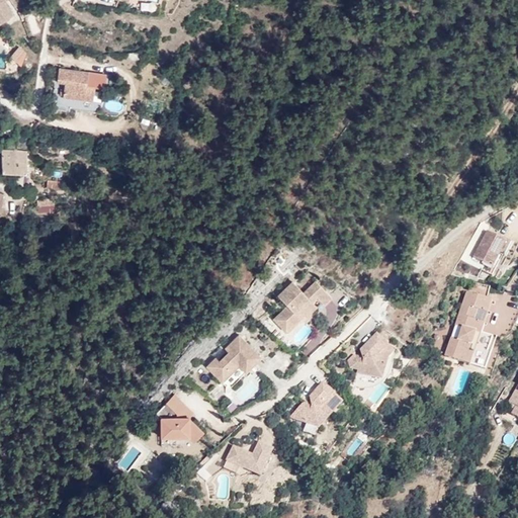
[(0,0),(0,22),(13,15),(4,0),(0,0)]
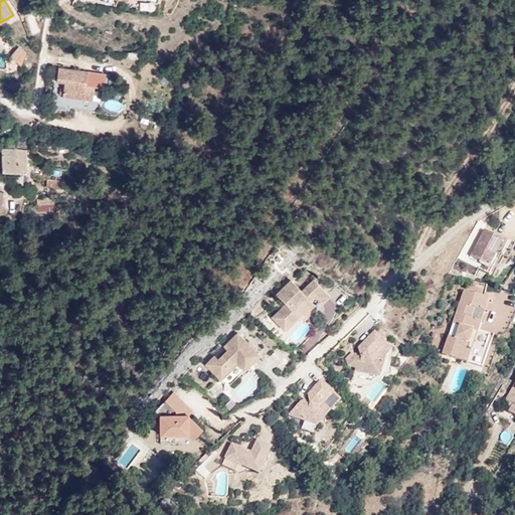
[(10,56),(19,65),(24,53),(18,47),(10,56)]
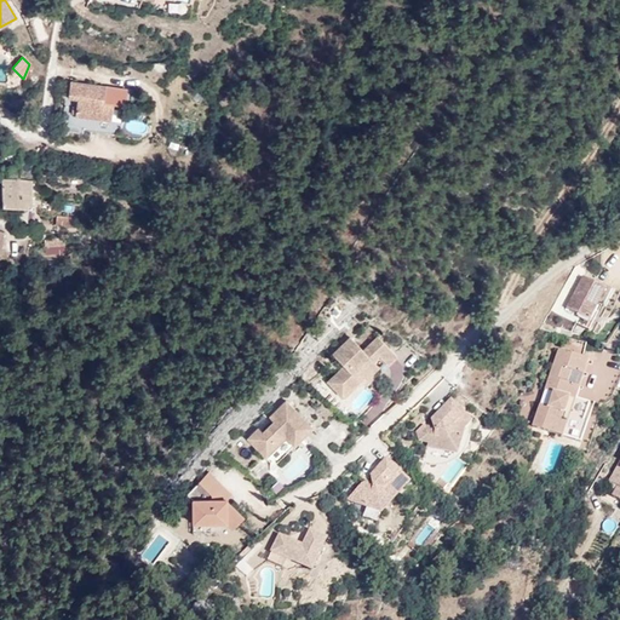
[(105,86),(70,82),(68,98),(78,99),(75,115),(113,120),(114,104),(104,102),(105,86)]
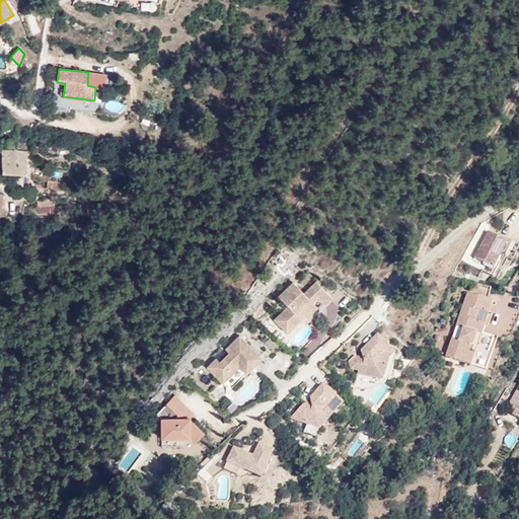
[(106,101),(105,109),(121,110),(122,102),(106,101)]
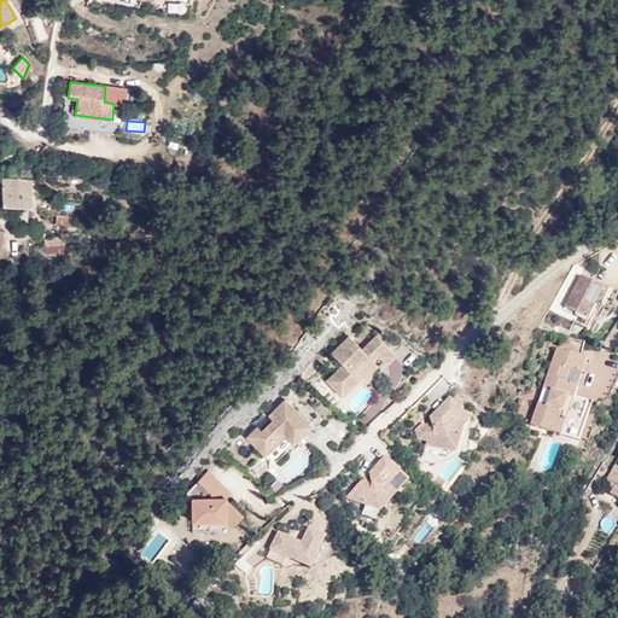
[(3,205),(18,207),(19,179),(19,176),(18,176),(18,178),(4,179),(4,176),(3,176),(3,205)]
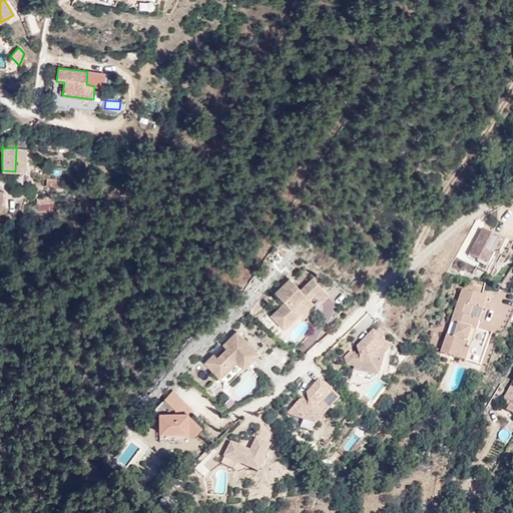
[(16,148),(15,171),(26,172),(27,149),(16,148)]
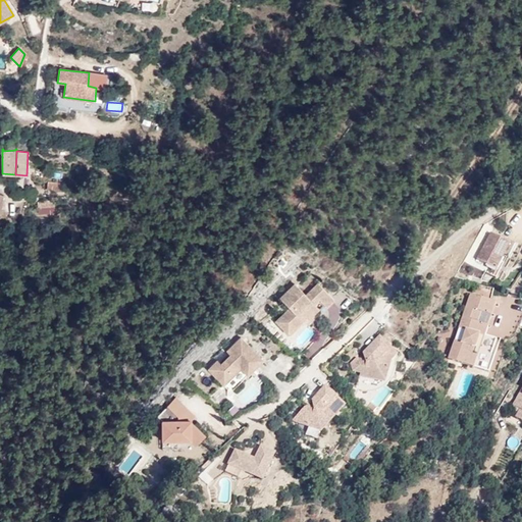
[(47,189),(60,191),(61,183),(48,181),(47,189)]
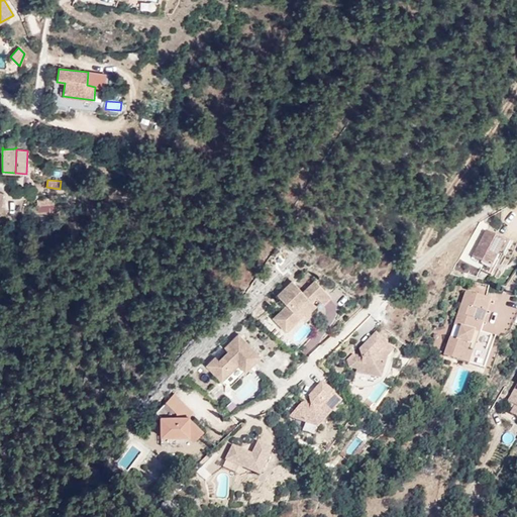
[(488,275),(499,254),(505,241),(486,231),(473,257),(483,263),(480,270),(488,275)]
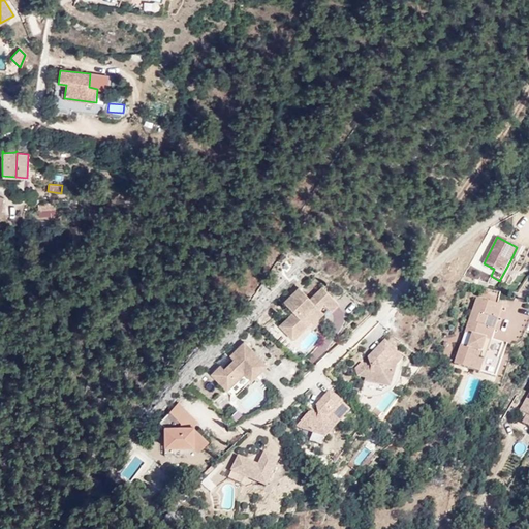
[(514,262),(510,260),(499,281),(502,282),(514,262)]
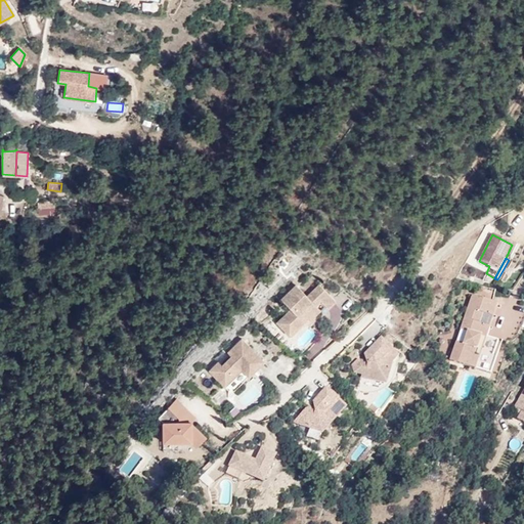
[(306,318),(317,308),(315,305),(319,301),(328,309),(335,301),(319,286),(307,298),(297,287),(281,301),(291,311),(284,319),(295,331),(303,321),(301,319),(304,316),(306,318)]
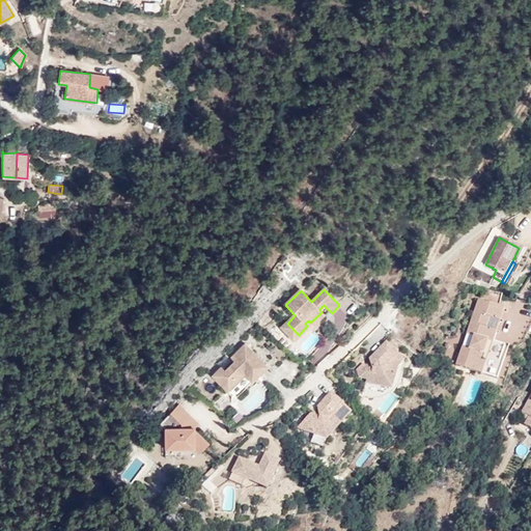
[(477,353),(482,354),(486,341),(492,343),(495,333),(484,329),(487,318),(498,323),(503,308),(478,300),(467,334),(473,337),(469,350),(463,346),(456,365),(481,374),(484,363),(480,361),(475,360),(477,353)]
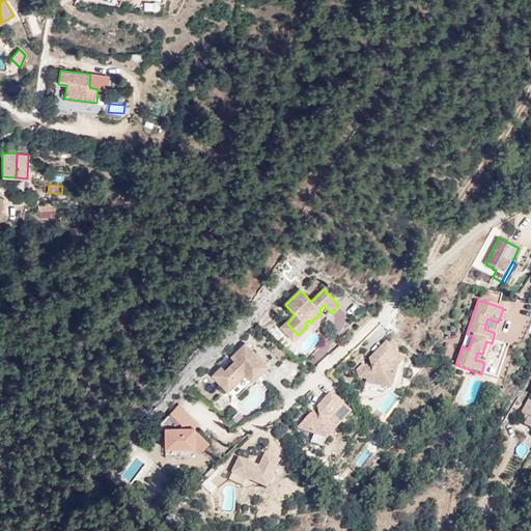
[(325,315),(322,312),(310,323),(313,326),(325,315)]
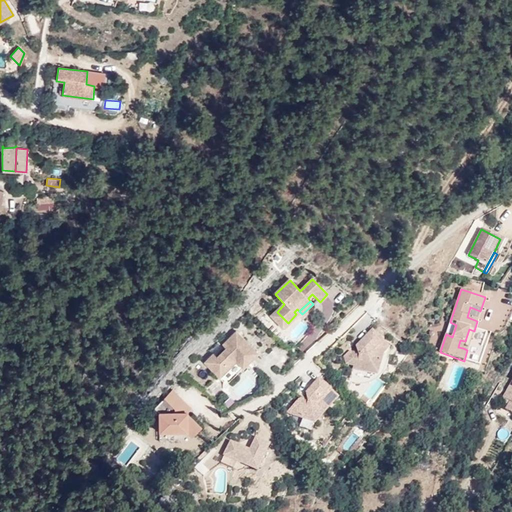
[(288,323),(277,312),(272,317),(282,328),(288,323)]
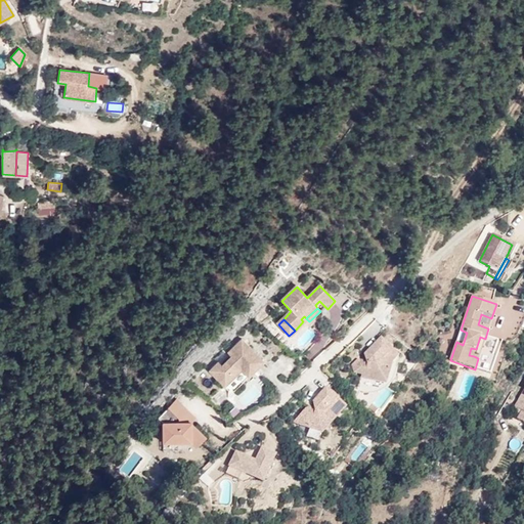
[(372,378),(388,382),(393,360),(399,355),(383,338),(372,349),(378,355),(370,361),(368,361),(359,359),(354,363),(356,370),(364,373),(370,375),(369,377),(372,378)]
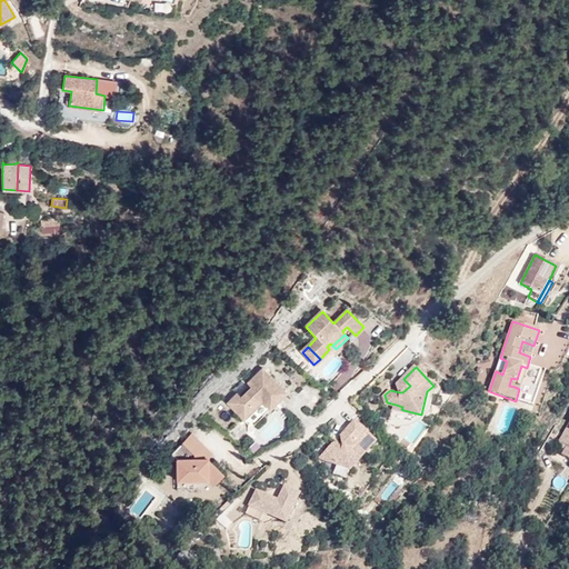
[(271,396),(278,403),(287,395),(263,369),(248,383),(251,388),(241,399),(237,395),(228,405),(245,421),(263,403),(271,396)]
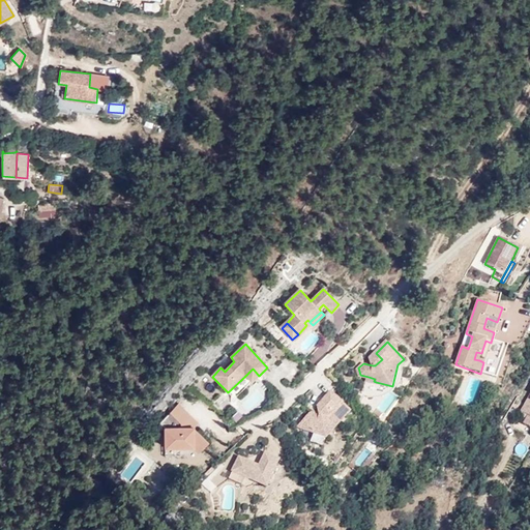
[(382,359),(376,353),(371,358),(373,365),(375,365),(382,359)]
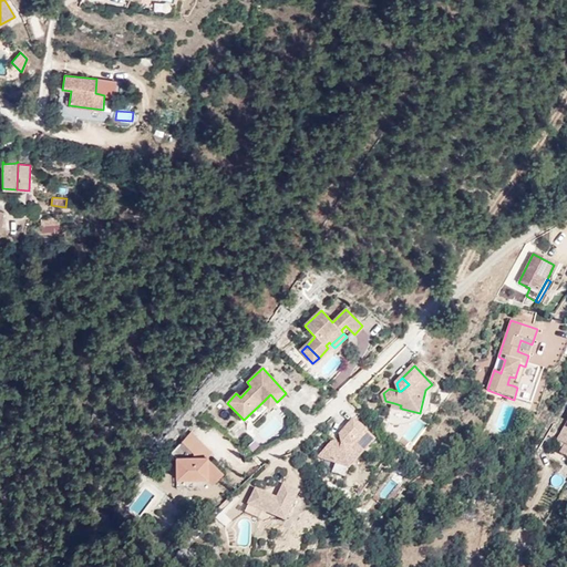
[(420,413),(402,409),(397,423),(397,424),(399,424),(402,424),(403,424),(406,424),(408,423),(410,423),(411,423),(412,422),(413,422),(415,421),(416,420),(418,420),(419,419),(420,419),(420,418),(421,418),(421,416),(422,416),(422,415),(423,415),(423,414),(424,414),(425,413),(425,412),(426,412),(426,411),(428,410),(428,409),(429,409),(429,408),(430,406),(430,405),(431,404),(431,403),(431,402),(431,401),(432,401),(432,400),(432,399),(432,398),(432,397),(432,395),(432,394),(432,392),(425,390),(420,413)]
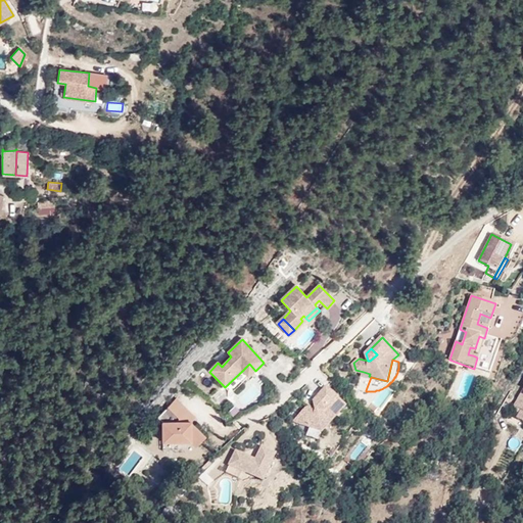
[(248,377),(255,371),(249,364),(242,371),(248,377)]
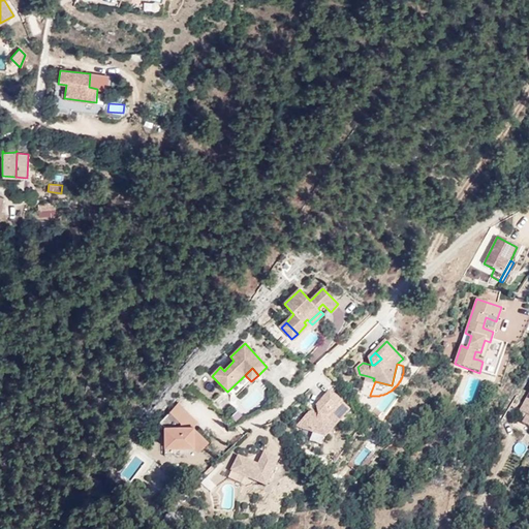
[(324,415),(319,414),(312,411),(298,427),(327,437),(350,411),(331,393),(320,404),(325,409),(324,410),(324,415)]
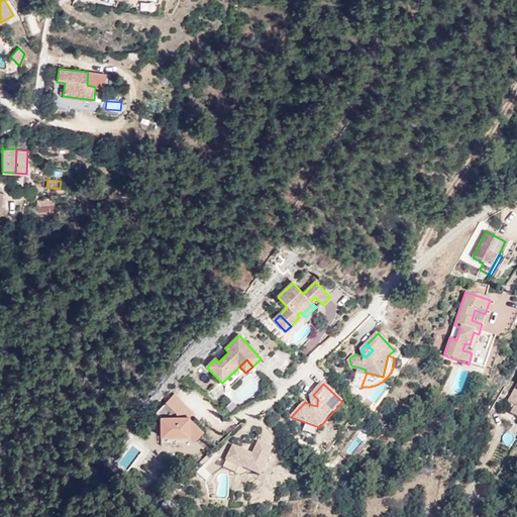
[(514,406),(513,409),(510,414),(516,418),(516,385),(508,402),(514,406)]
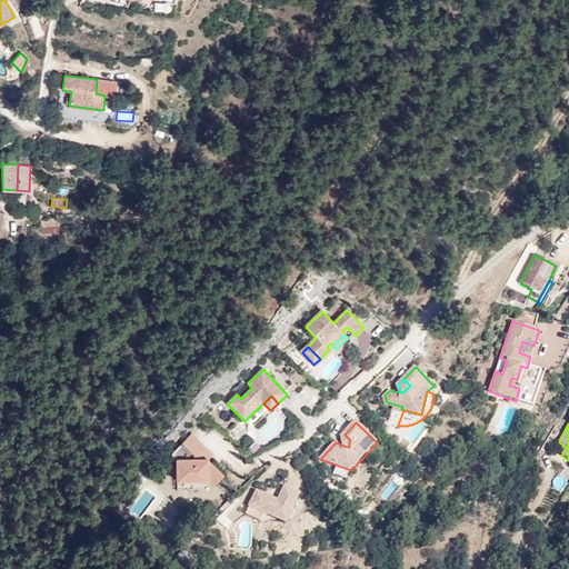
[(192,435),(183,443),(196,456),(196,460),(208,460),(212,456),(192,435)]
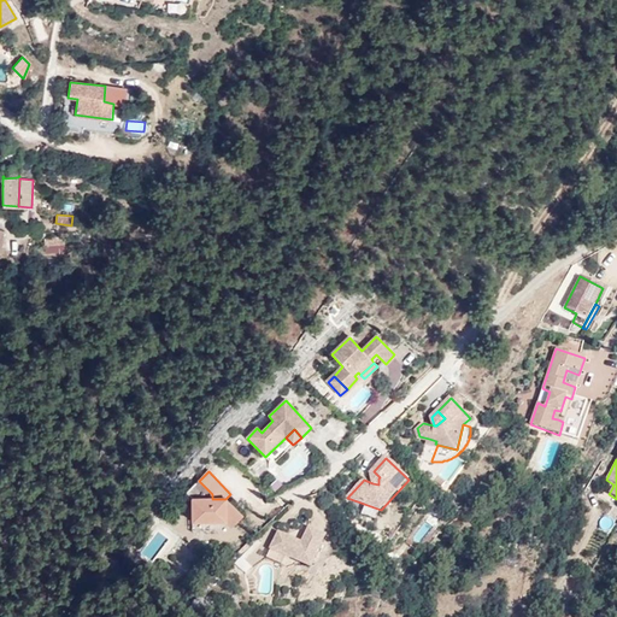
[(370,475),(372,483),(378,485),(378,479),(380,477),(374,471),(370,475)]
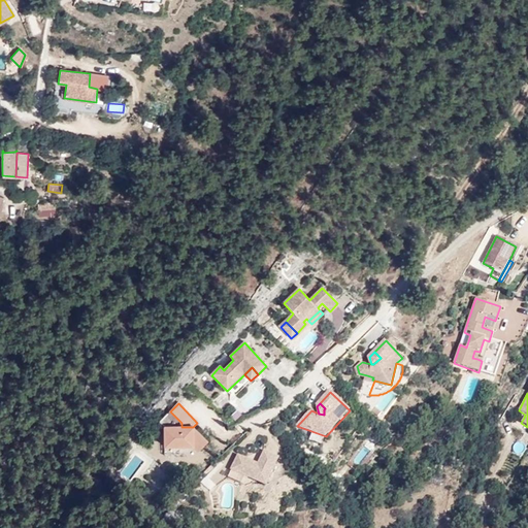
[(182,423),(170,411),(160,423),(165,428),(165,447),(193,447),(198,452),(208,441),(193,427),(182,427),(182,423)]
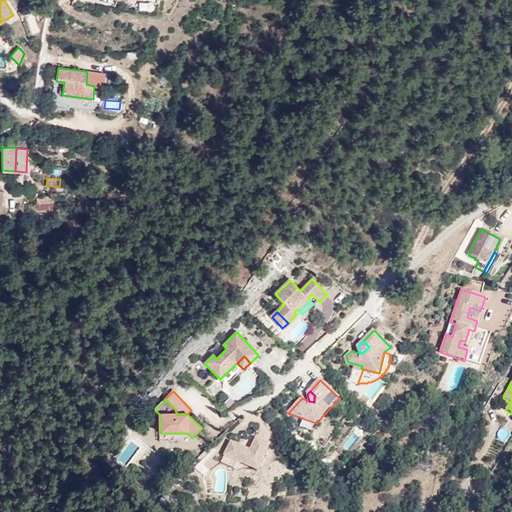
[(348,452),(360,439),(353,433),(342,446),(348,452)]
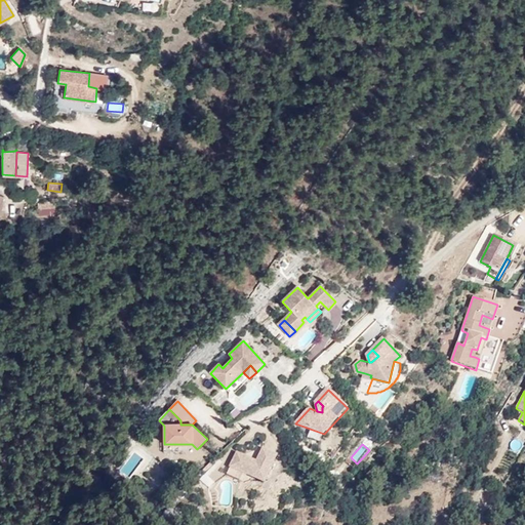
[(265,482),(278,455),(264,449),(257,461),(238,451),(231,466),(265,482)]
